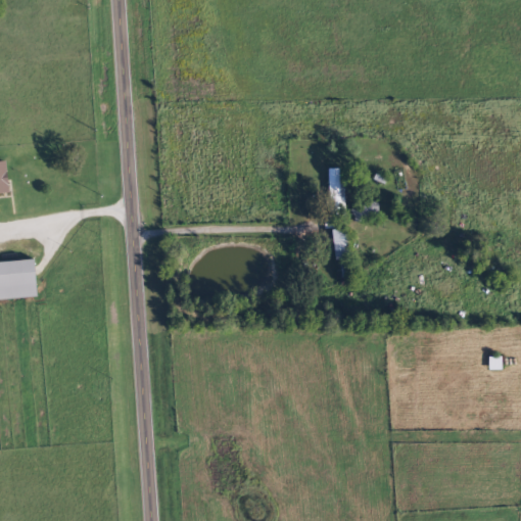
[(0,193),(9,192),(7,177),(9,177),(7,159),(0,160),(0,193)]
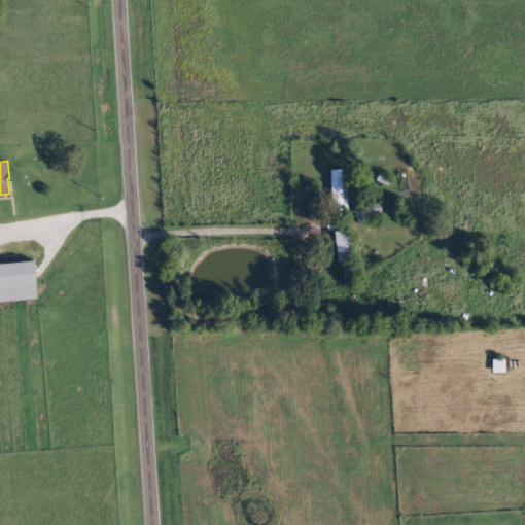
[(348,179),(344,180),(344,169),(330,169),(333,217),(349,217),(348,179)]
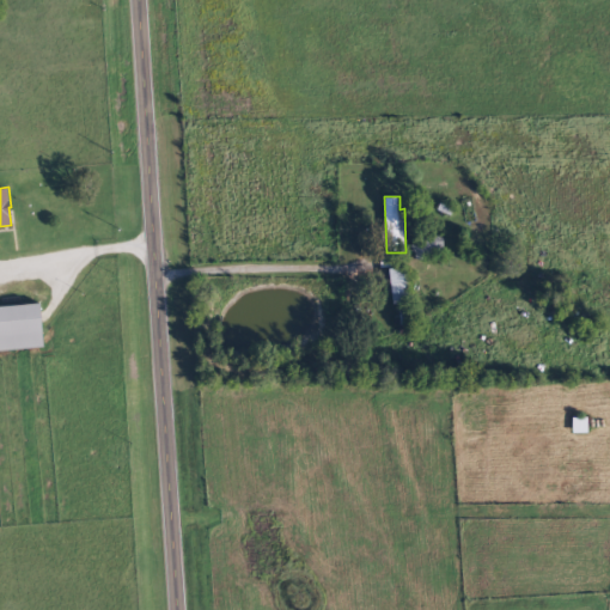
[(414,258),(444,257),(444,235),(413,236),(414,258)]
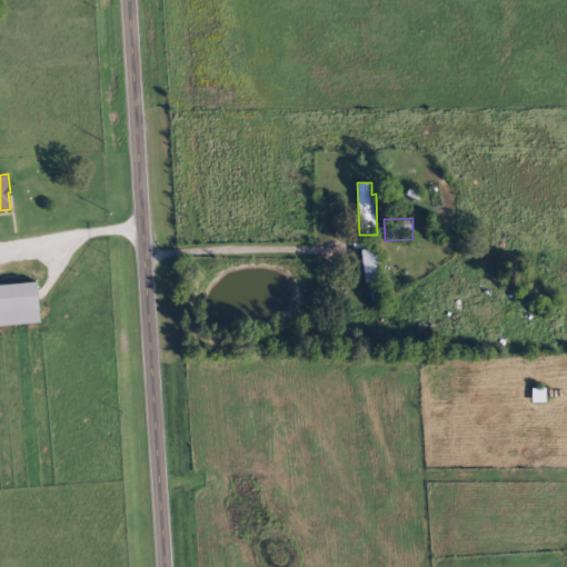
[(366,282),(385,279),(379,247),(360,250),(366,282)]
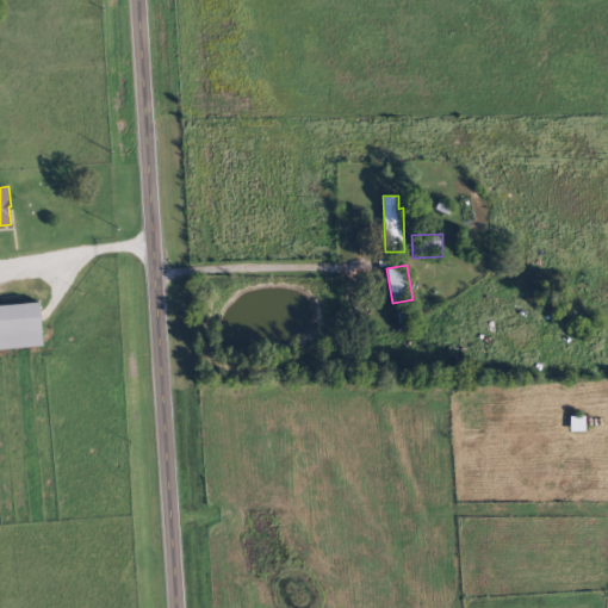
[(0,348),(47,346),(44,303),(0,304),(0,348)]
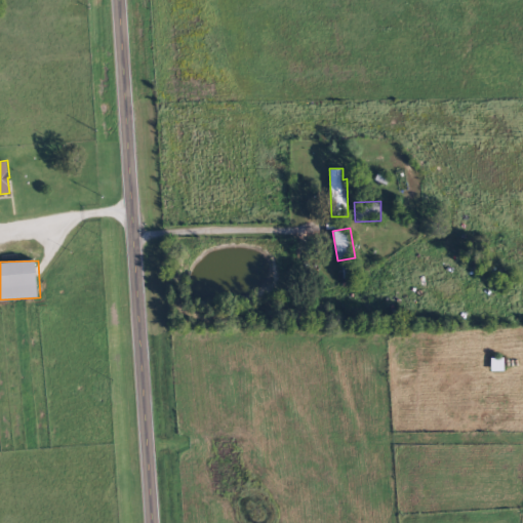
All buildings are outlined.
